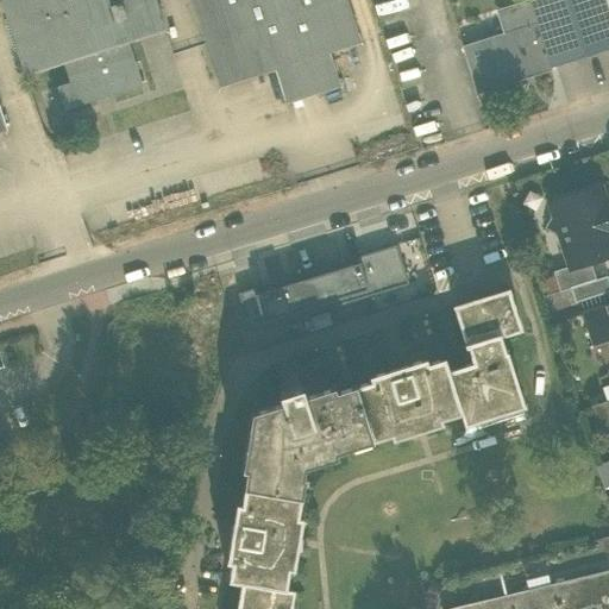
[(5,0),(29,76),(67,64),(127,45),(163,33),(152,0),(5,0)]
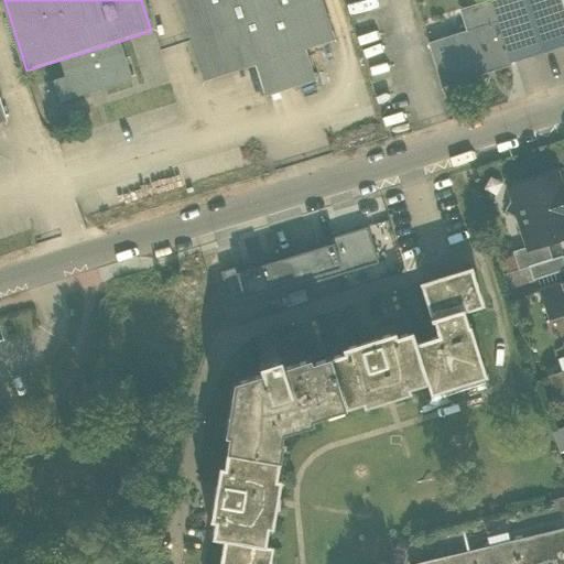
[(317,0),(174,0),(202,86),(258,68),(306,53),(332,45),(317,0)]
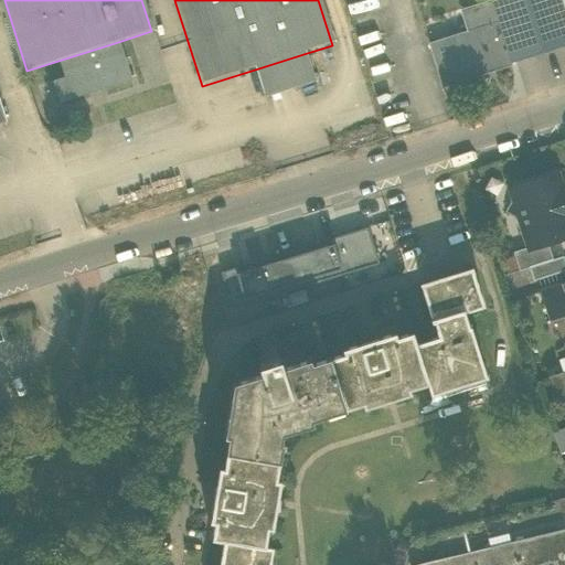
[(459,9),(467,31),(498,22),(490,0),(489,0),(476,4),(459,9)]
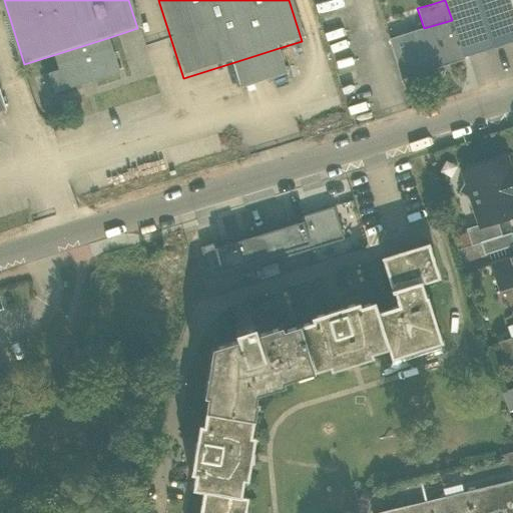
[(445,0),(452,20),(464,57),(512,41),(512,14),(508,0),(445,0)]
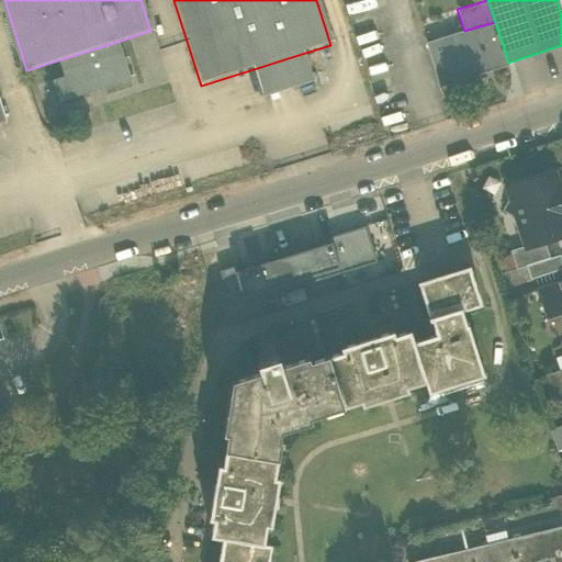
[(509,65),(508,63),(495,22),(464,31),(426,43),(440,87),(464,79),(463,77),(507,63),(507,65),(509,65)]
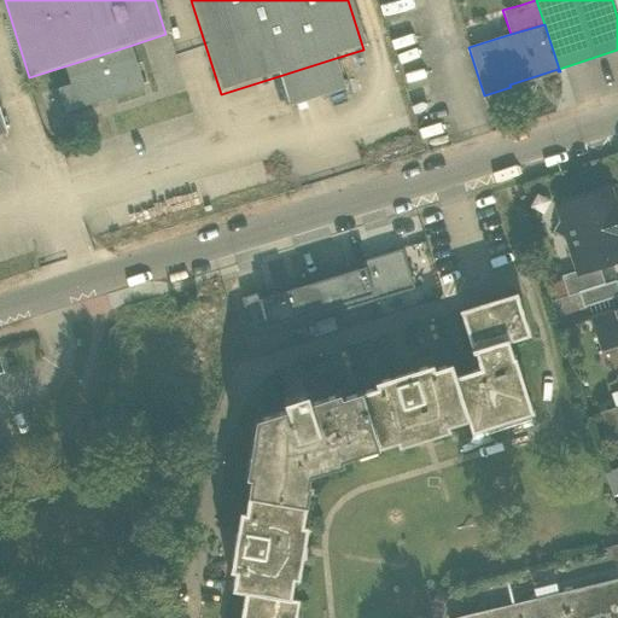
[(143,88),(129,46),(68,65),(75,86),(63,89),(70,111),(143,88)]
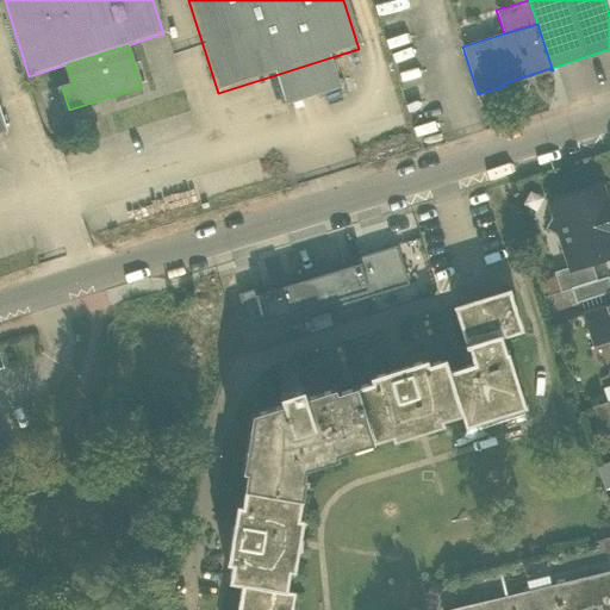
[(342,89),(331,57),(279,74),(288,106),(342,89)]
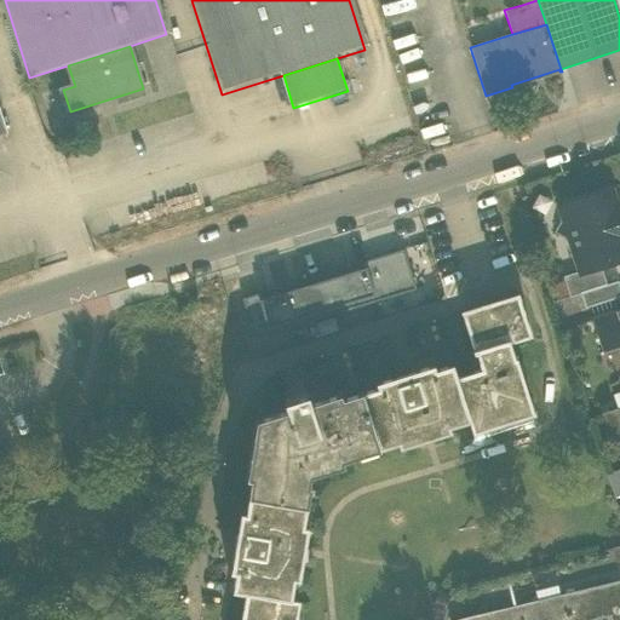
[(511,85),(512,87),(560,72),(560,69),(511,85)]
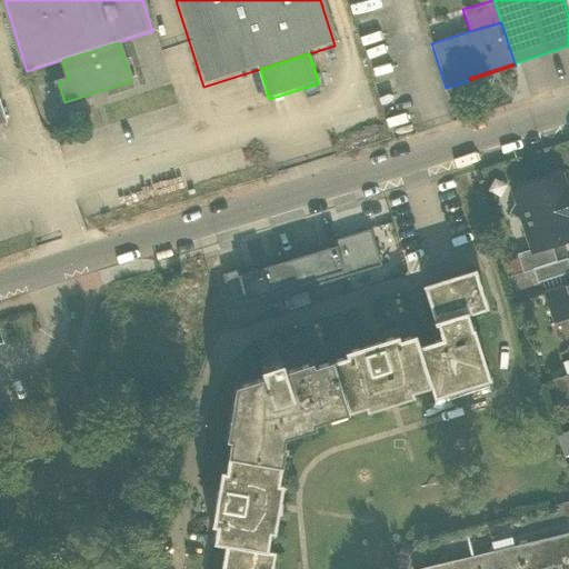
[(568,238),(568,202),(560,176),(525,188),(518,202),(511,213),(523,219),(532,249),(532,250),(551,245),(568,238)]
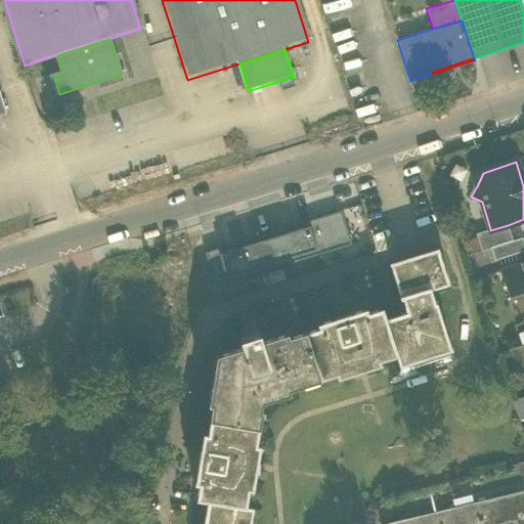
[(468,171),(455,164),(448,176),(461,183),(468,171)]
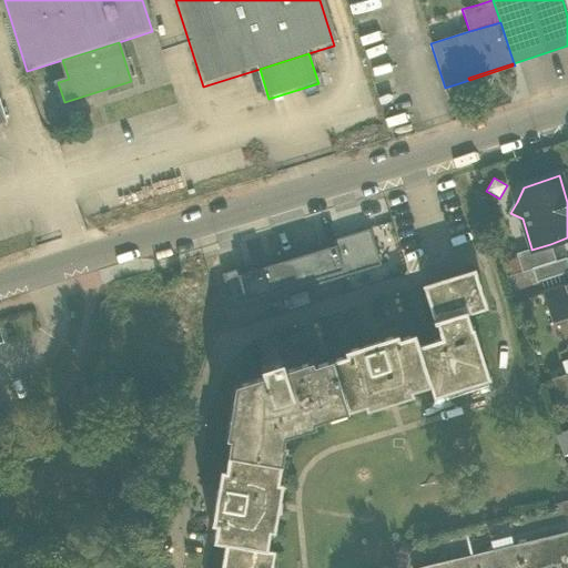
[(517,202),(524,188),(513,191),(517,202)]
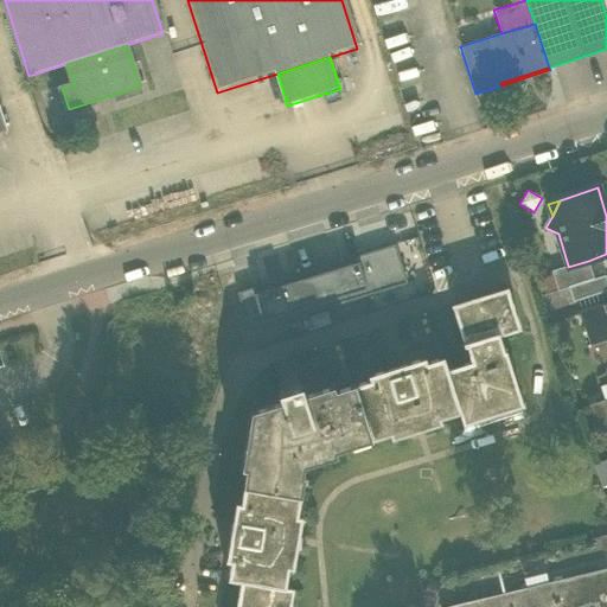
[(396,243),(356,255),(369,296),(408,283),(396,243)]
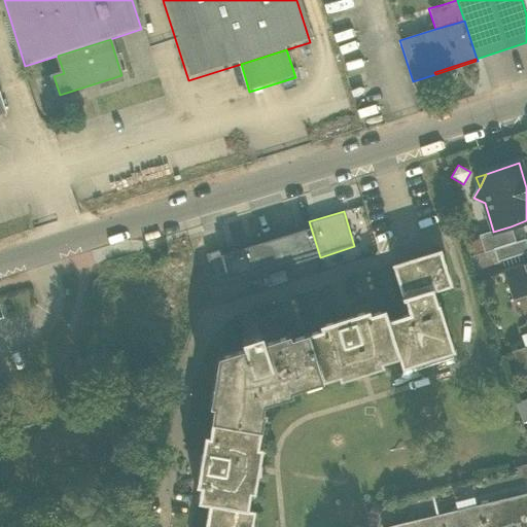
[(309,221),(275,233),(285,268),(320,257),(309,221)]
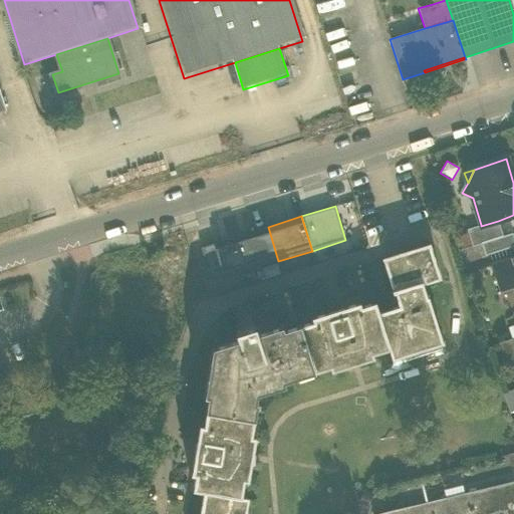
[(481,243),(503,236),(498,221),(481,226),(481,225),(467,230),(472,246),(481,243)]
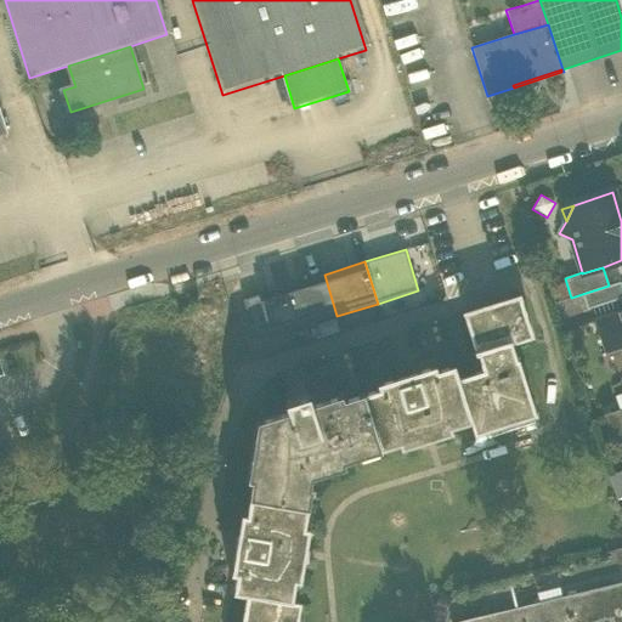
[(324,275),(283,287),(297,328),(337,316),(324,275)]
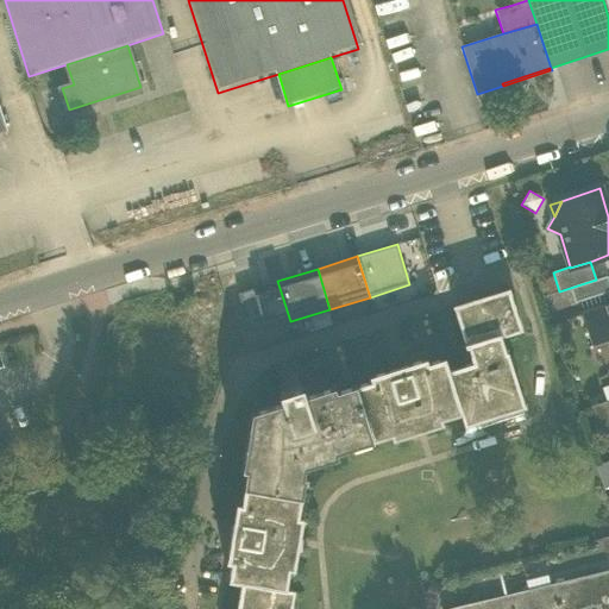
[(570,288),(575,303),(581,301),(603,294),(608,292),(608,283),(607,276),(596,280),(570,288)]
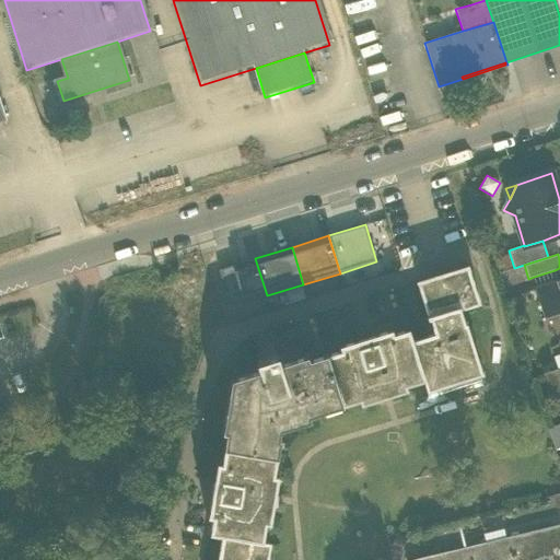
[(255,258),(219,269),(230,306),(267,295),(255,258)]
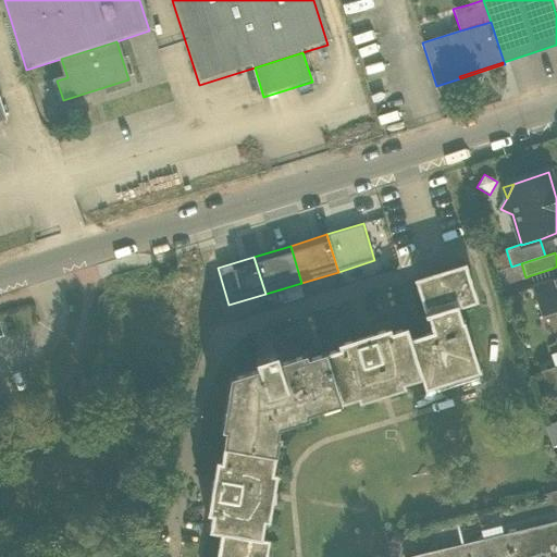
[(433,333),(410,339),(409,341),(422,380),(421,380),(425,391),(426,391),(426,390),(460,379),(461,380),(463,379),(478,373),(479,374),(480,373),(465,323),(462,323),(458,309),(477,302),(466,265),(415,281),(416,283),(417,283),(426,316),(425,317),(426,319),(429,318),(433,333)]
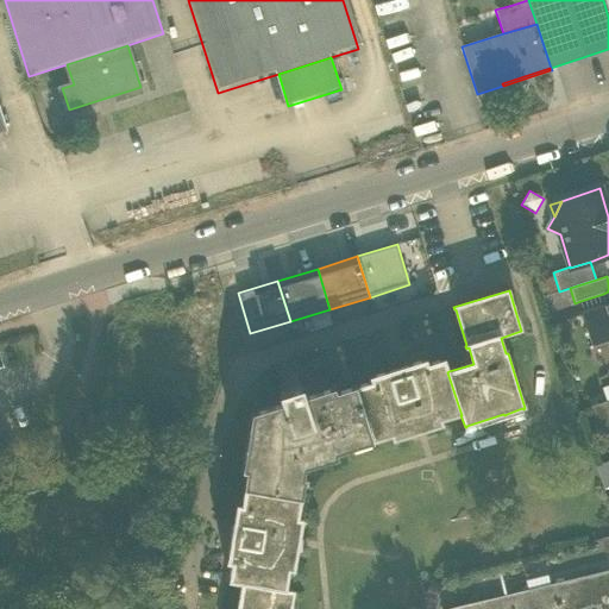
[(607,306),(603,294),(581,301),(584,313),(607,306)]
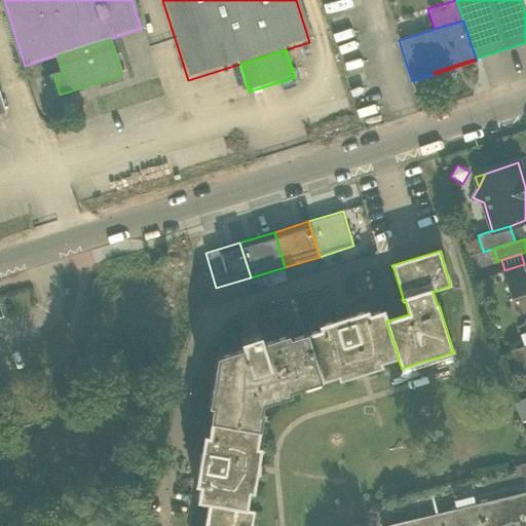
[(525,294),(525,263),(524,264),(504,270),(502,271),(512,299),(525,294)]
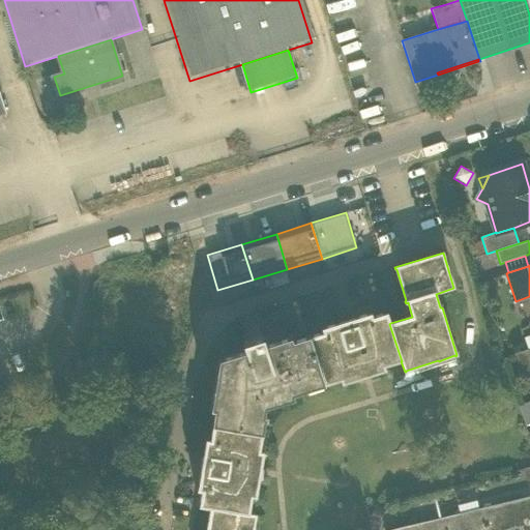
[(324,333),(310,337),(324,386),(325,385),(325,384),(341,380),(342,384),(344,384),(344,383),(372,374),(373,375),(374,375),(374,374),(384,371),(384,372),(386,371),(384,365),(400,361),(401,361),(402,361),(389,324),(390,323),(387,313),(372,318),(371,314),(366,315),(358,318),(334,325),(326,328),(326,327),(322,329),(324,333)]
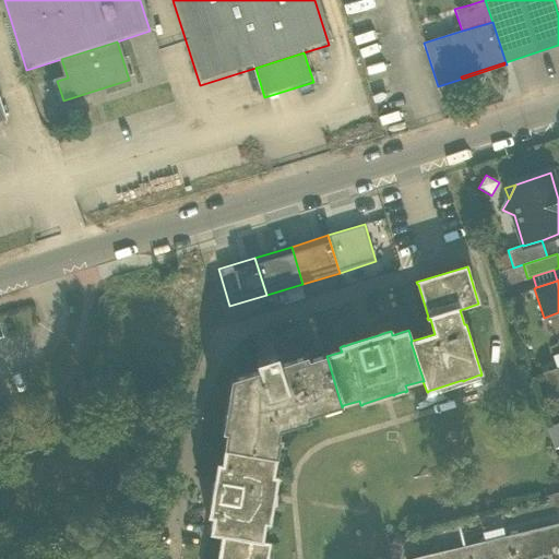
[(228,433),(225,449),(277,458),(281,440),(280,440),(281,430),(310,421),(309,417),(342,407),(326,356),(308,361),(307,357),(233,381),(224,432),(228,433)]
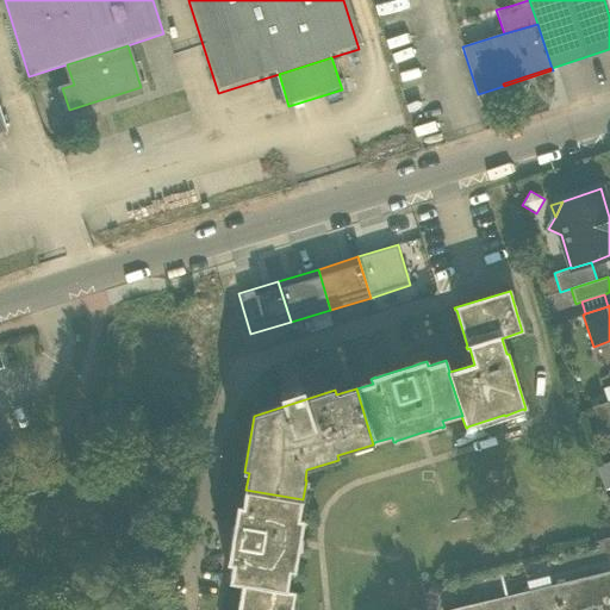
[(609,400),(607,402),(593,406),(601,429),(609,424),(609,400)]
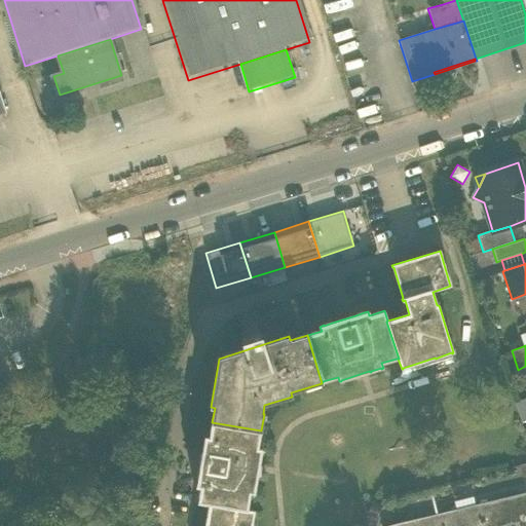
[(525,398),(515,402),(521,423),(525,421),(525,398)]
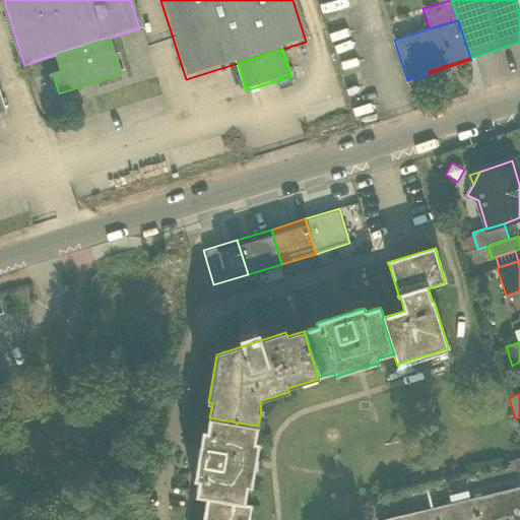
[(258,428),(258,426),(209,417),(207,433),(202,432),(202,436),(203,436),(201,444),(200,444),(196,468),(197,468),(196,476),(195,476),(194,480),(198,481),(196,497),(206,499),(206,498),(245,504),(247,488),(252,489),(252,486),(251,486),(256,458),(257,458),(257,456),(256,456),(258,446),(259,446),(259,444),(255,443),(257,428),(258,428)]
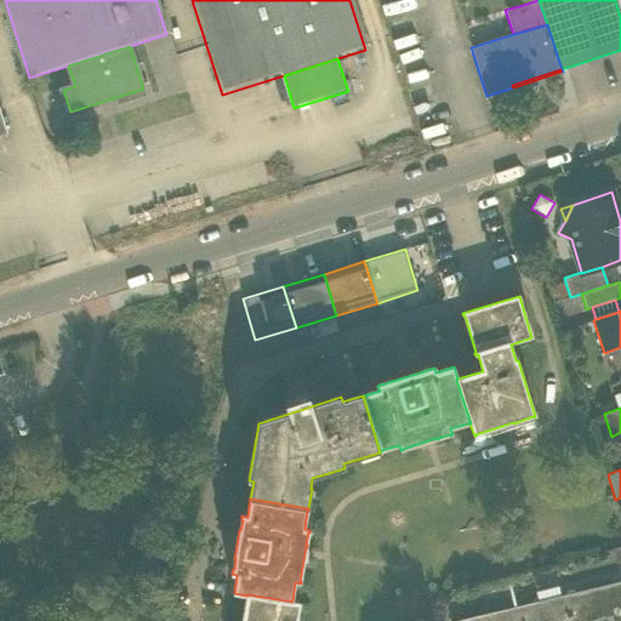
[(563,603),(540,608),(542,620),(585,620),(608,615),(609,620),(620,620),(620,581),(562,597),(563,603)]
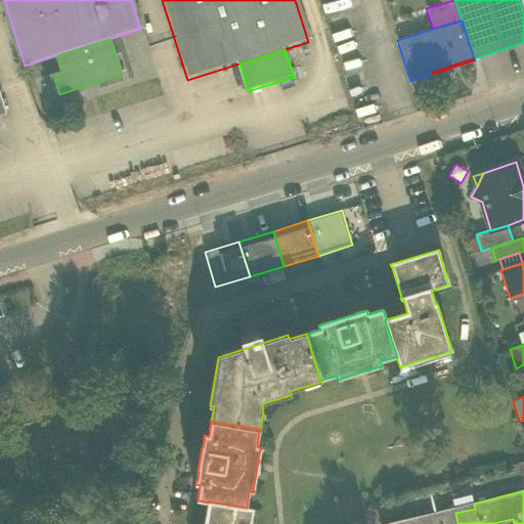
[(454,508),(455,513),(475,509),(474,504),(471,494),(451,499),(454,508)]
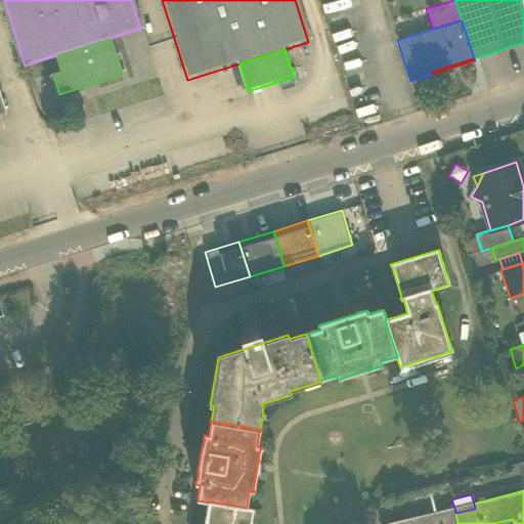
[(251,523),(254,509),(247,508),(208,501),(208,503),(208,508),(207,516),(206,516),(204,523),(251,523)]
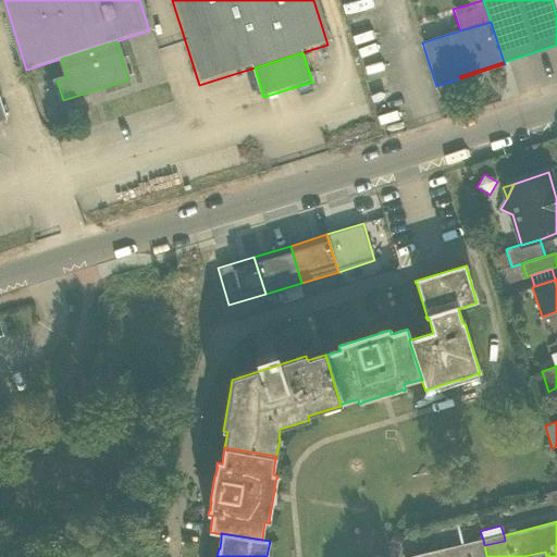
[(463,551),(484,545),(483,540),(462,545),(463,551)]
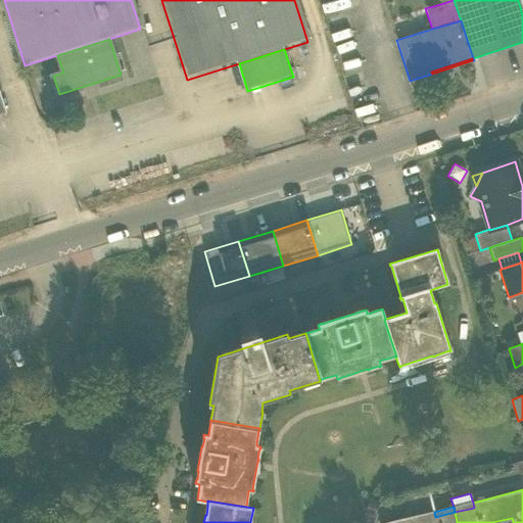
[(457,522),(455,512),(435,517),(434,512),(387,522),(457,522)]
